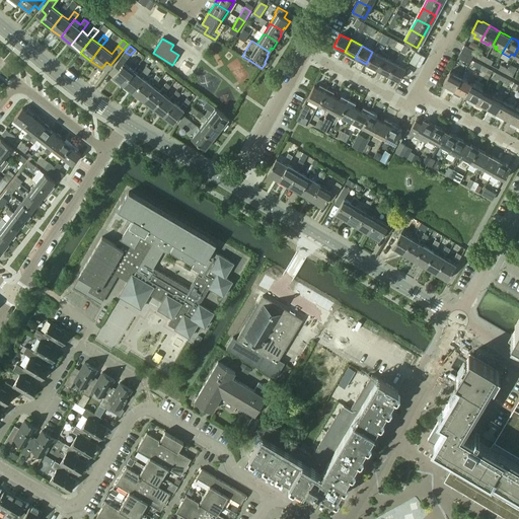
[(460,52),(471,58),(475,51),(464,46),(460,52)]
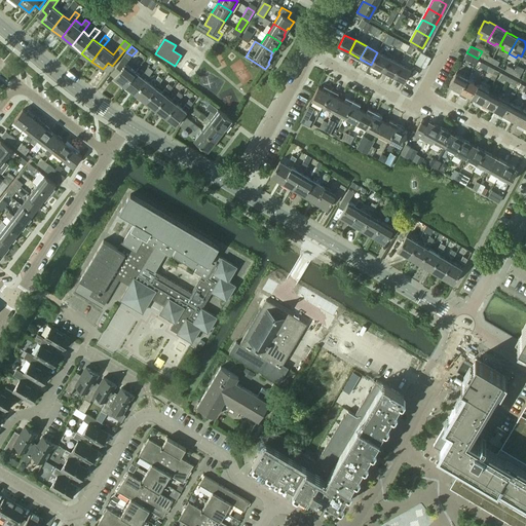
[(114,78),(124,86),(136,72),(125,64),(132,55),(126,52),(115,68),(119,71),(114,78)]
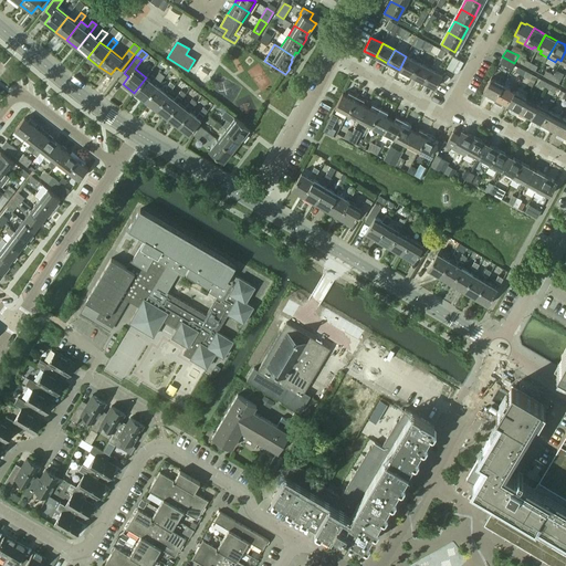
[(399,70),(411,75),(418,62),(406,56),(399,70)]
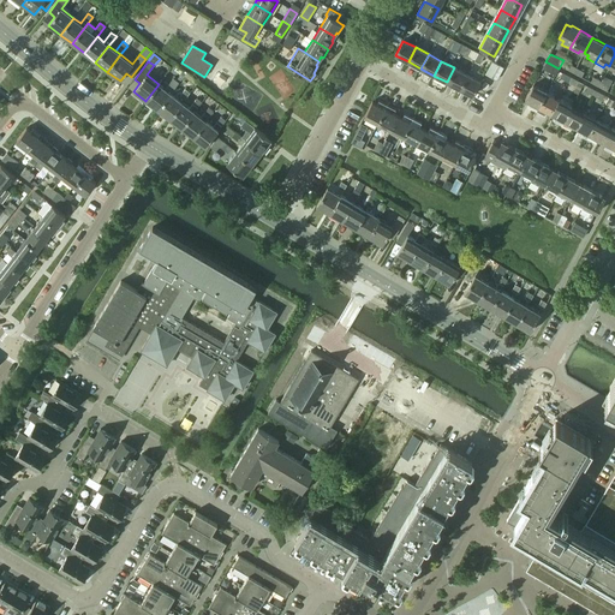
[(542,69),(555,76),(559,69),(545,61),(542,69)]
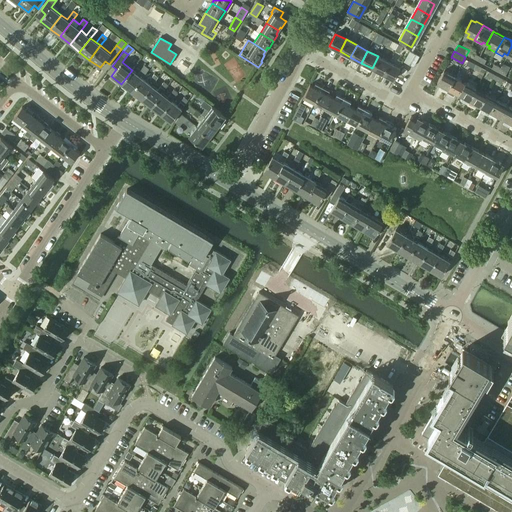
[(372,68),(382,74),(389,62),(378,56),(372,68)]
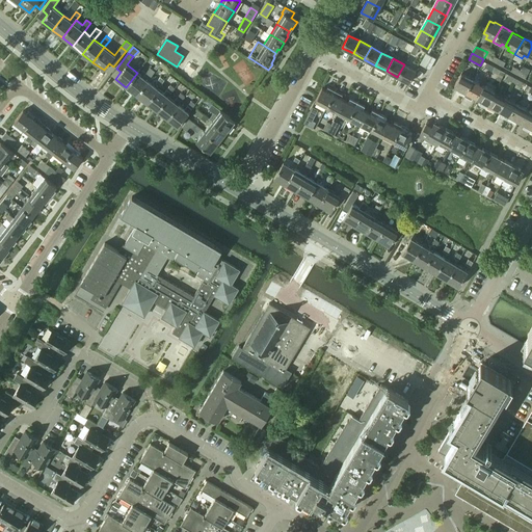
[(104,70),(108,73),(113,67),(109,63),(104,70)]
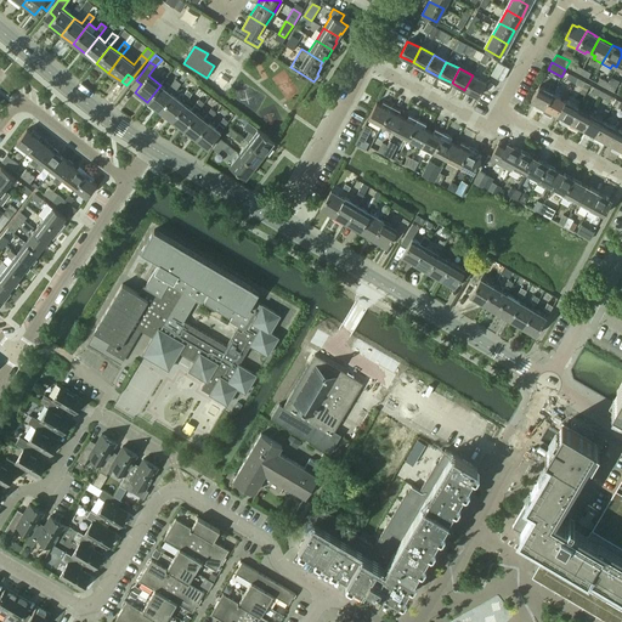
[(464,90),(478,97),(486,83),(473,75),(464,90)]
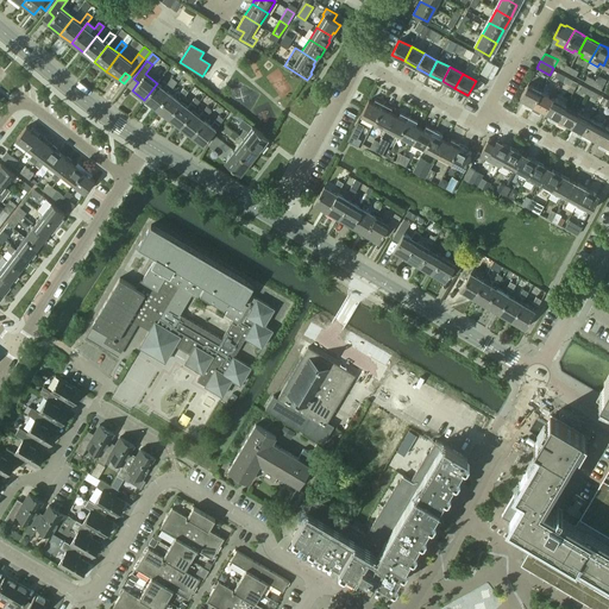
[(156,110),(169,93),(177,82),(171,77),(163,88),(157,83),(144,100),(156,110)]
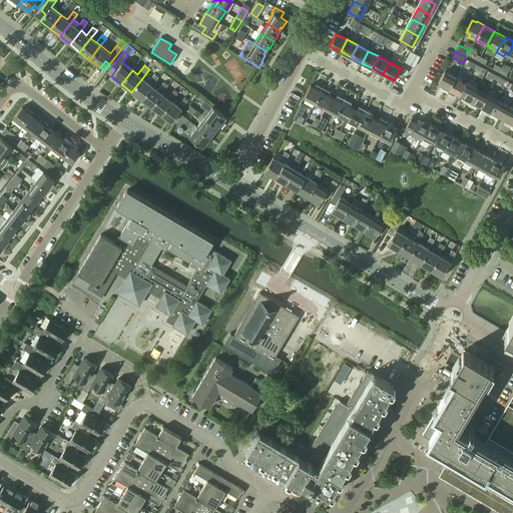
[(107,72),(111,76),(116,69),(112,66),(107,72)]
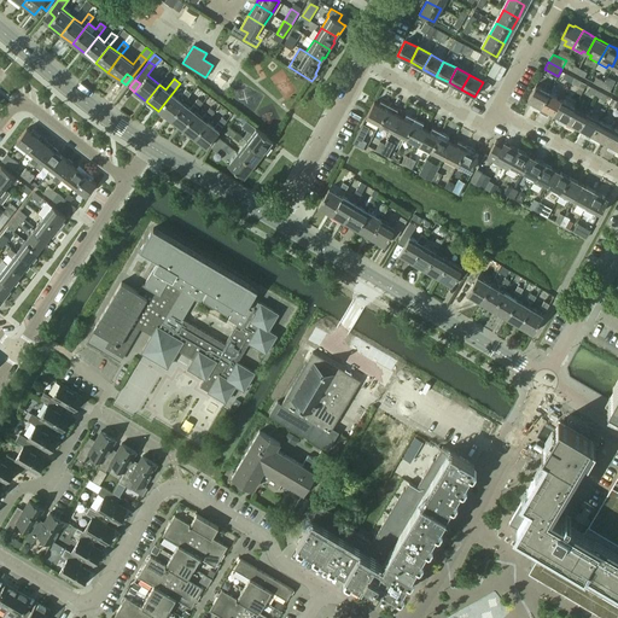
[(538,111),(548,93),(535,86),(528,100),(532,103),(530,106),(538,111)]
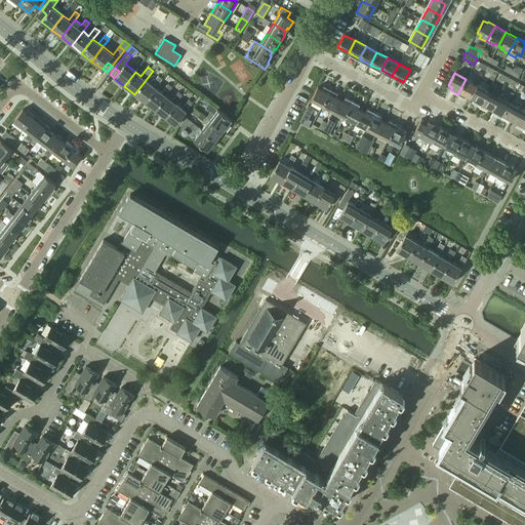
[(470,97),(477,85),(466,79),(457,94),(465,98),(467,95),(470,97)]
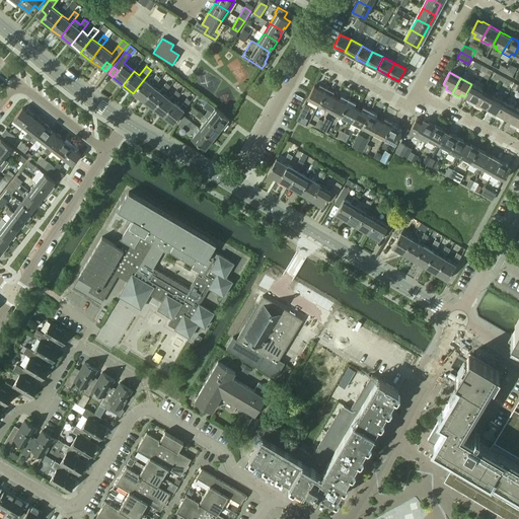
[(133,93),(143,101),(154,86),(144,79),(133,93)]
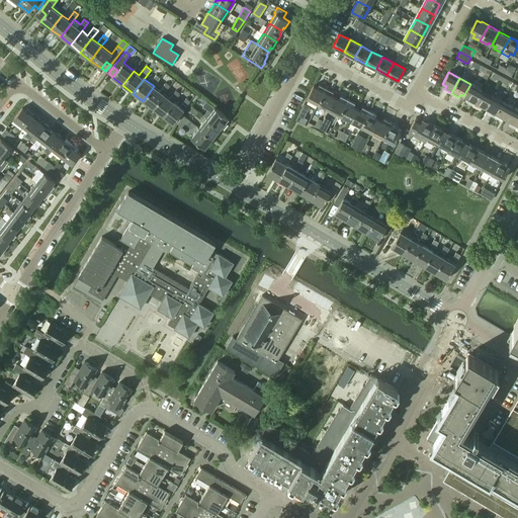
[(143,101),(153,108),(164,94),(170,86),(166,83),(160,91),(154,86),(143,101)]
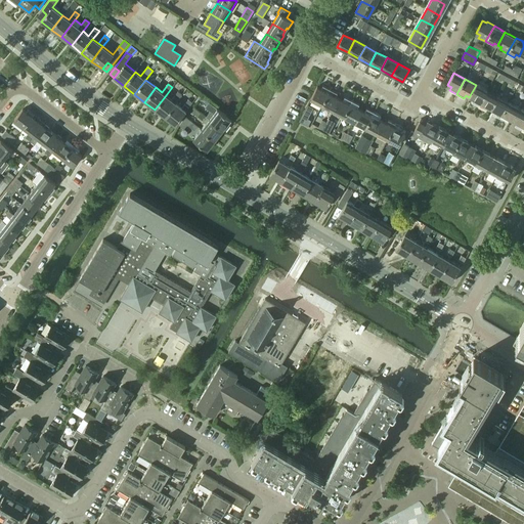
[(478,105),(486,90),(476,85),(469,97),(473,99),(471,102),(478,105)]
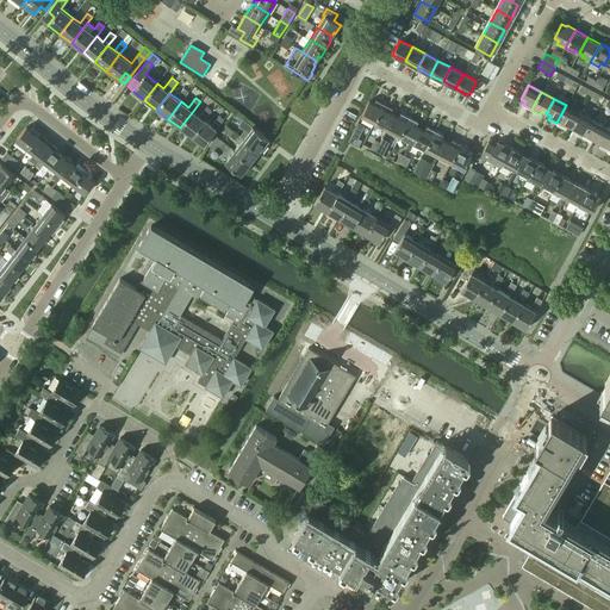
[(361,116),(374,123),(384,104),(375,100),(374,104),(369,101),(361,116)]
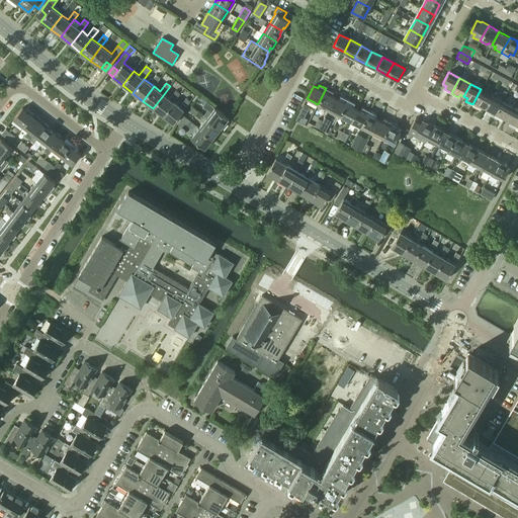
[(318,104),(329,109),(335,97),(332,95),(333,92),(326,88),(318,104)]
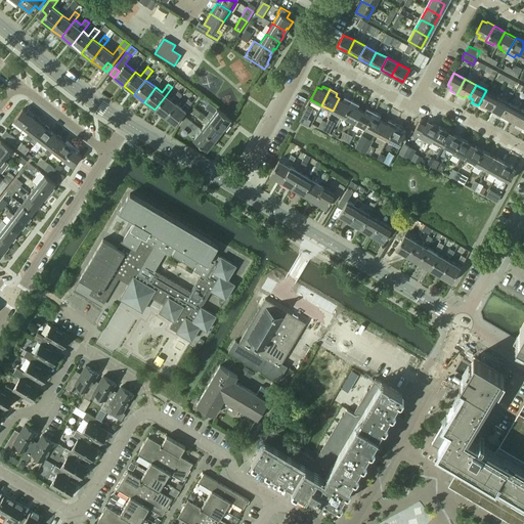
[(491,108),(497,96),(486,90),(478,105),(485,110),(487,106),(491,108)]
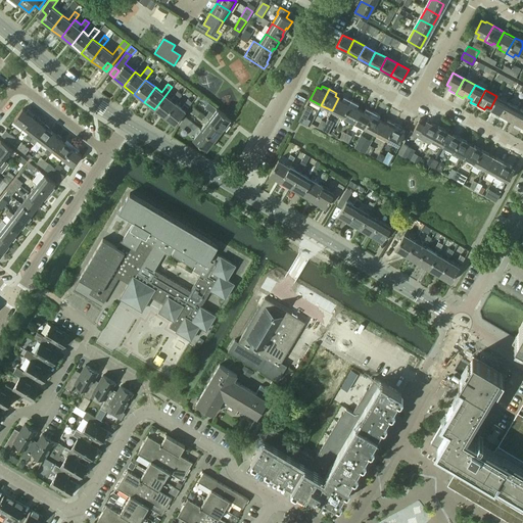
[(154,109),(164,117),(176,103),(182,95),(178,92),(172,100),(165,95),(154,109)]
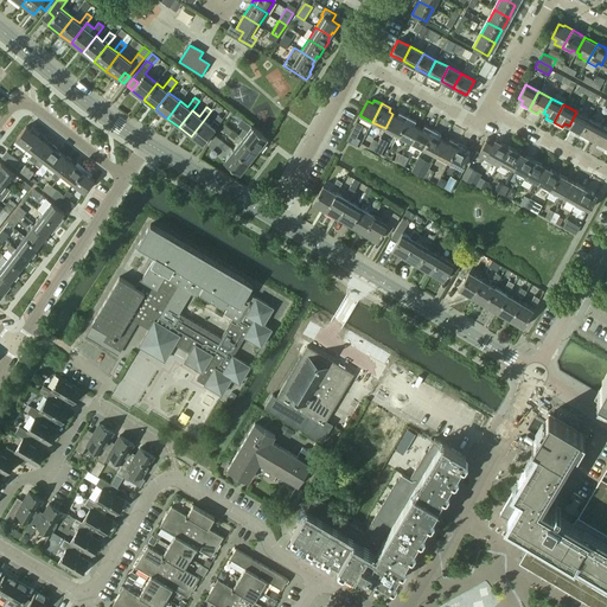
[(580,136),(589,119),(576,112),(569,126),(573,128),(572,132),(580,136)]
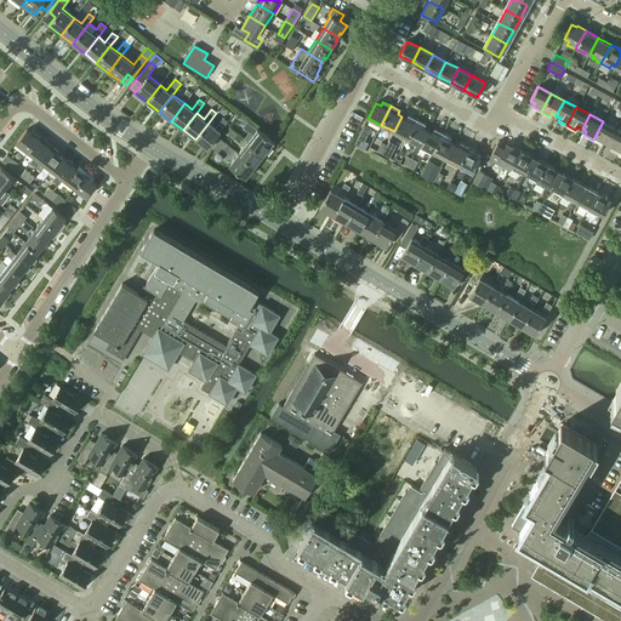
[(394,131),(406,138),(416,119),(408,115),(406,119),(402,117),(394,131)]
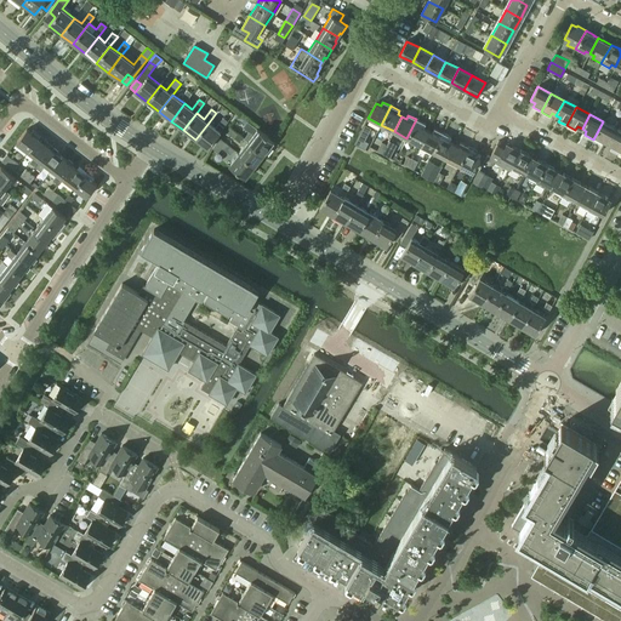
[(195,140),(208,149),(221,132),(228,123),(223,118),(216,127),(209,123),(195,140)]
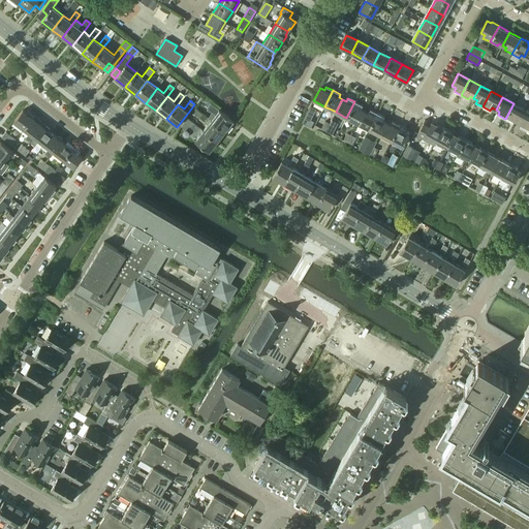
[(346,118),(358,124),(365,111),(361,109),(363,105),(354,101),(346,118)]
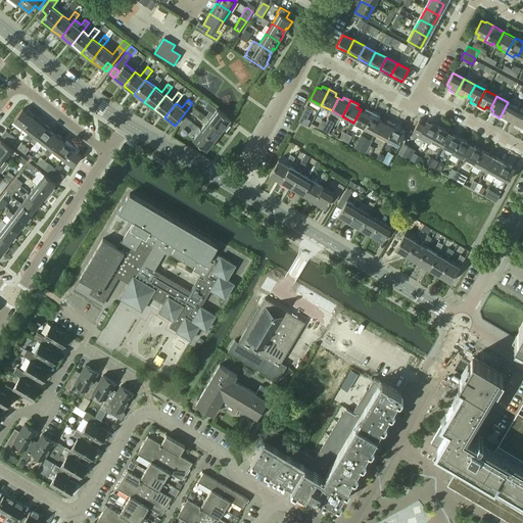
[(208,119),(223,130),(231,120),(208,102),(204,106),(212,113),(208,119)]
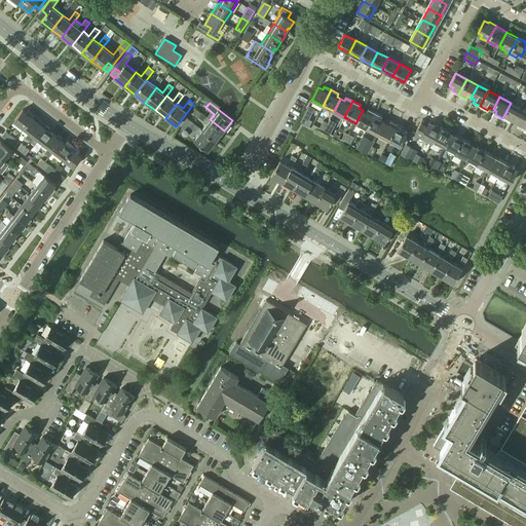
[(515,121),(521,109),(511,103),(502,118),(510,122),(511,119),(515,121)]
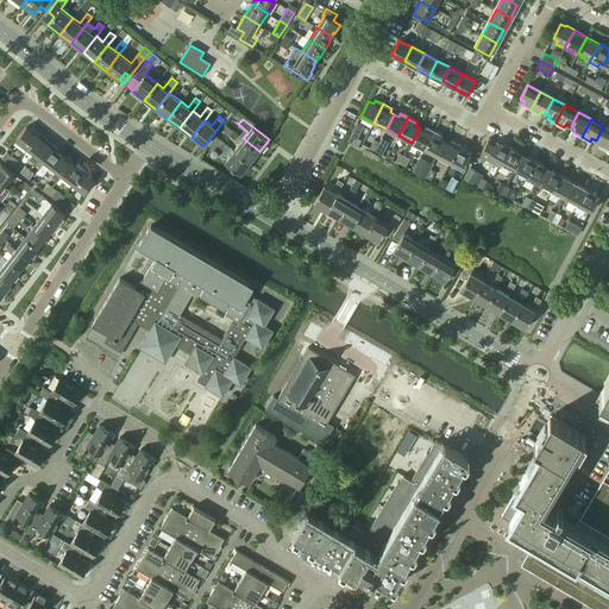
[(230,136),(233,131),(225,125),(221,130),(230,136)]
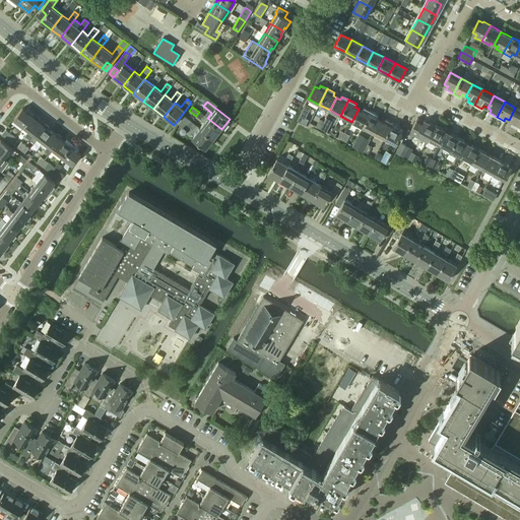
[(351,122),(363,127),(371,112),(364,108),(362,111),(359,109),(351,122)]
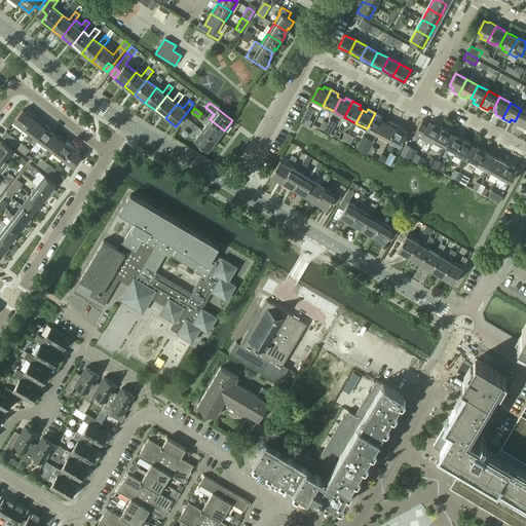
[(517,126),(524,130),(525,125),(525,111),(521,109),(515,121),(518,123),(517,126)]
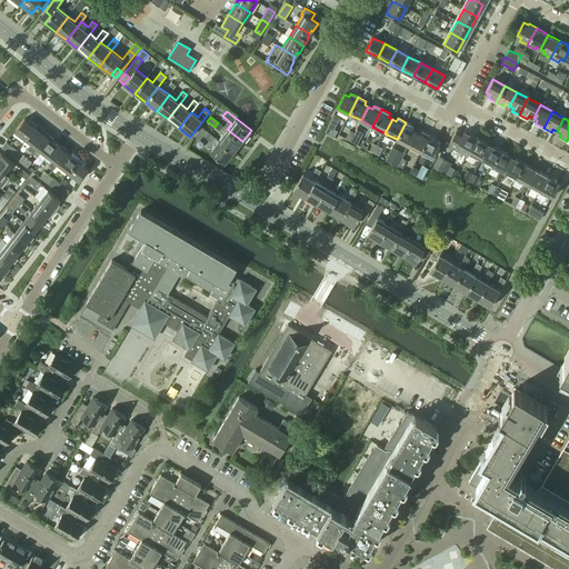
[(26,139),(37,125),(30,120),(28,122),(25,119),(15,131),(26,139)]
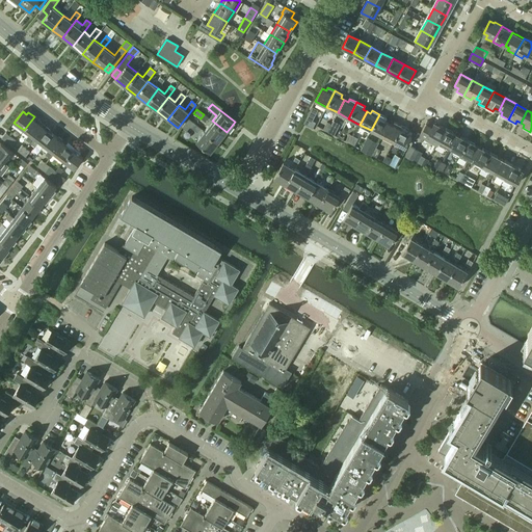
[(204,131),(218,142),(227,132),(212,121),(204,114),(201,118),(209,125),(204,131)]
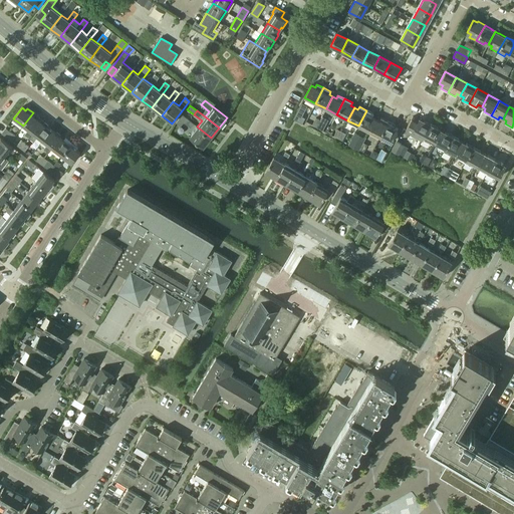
[(358,125),(368,132),(375,118),(371,116),(373,113),(366,110),(358,125)]
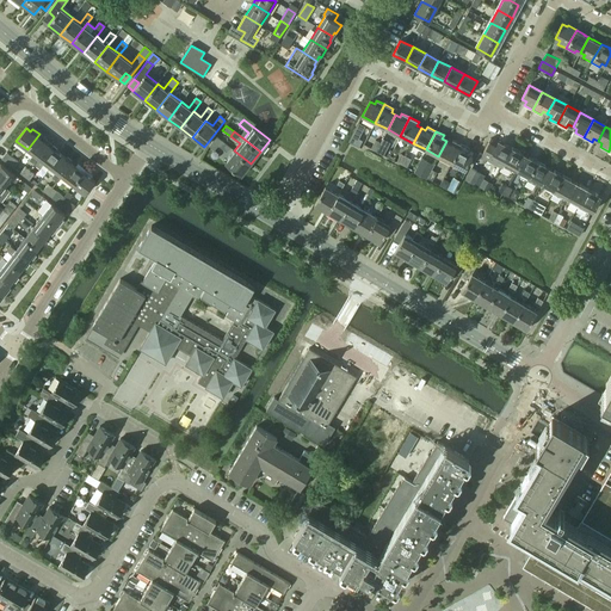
[(35,165),(49,146),(45,142),(47,140),(39,134),(28,149),(34,154),(29,160),(35,165)]
